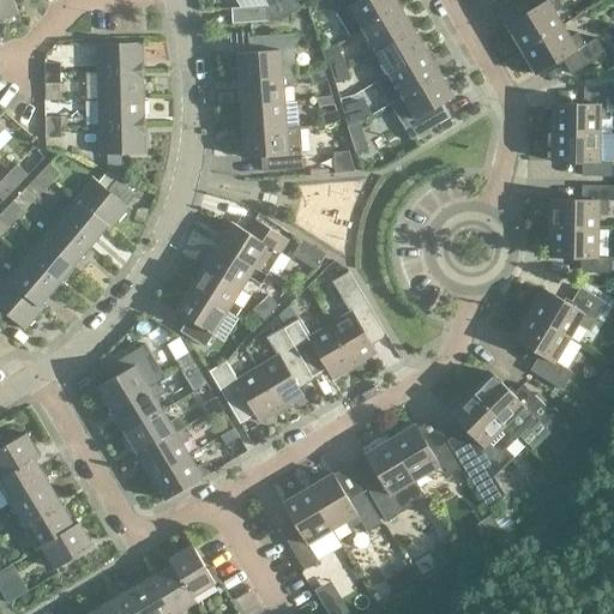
[(13,0),(0,0),(0,19),(18,14),(13,0)]
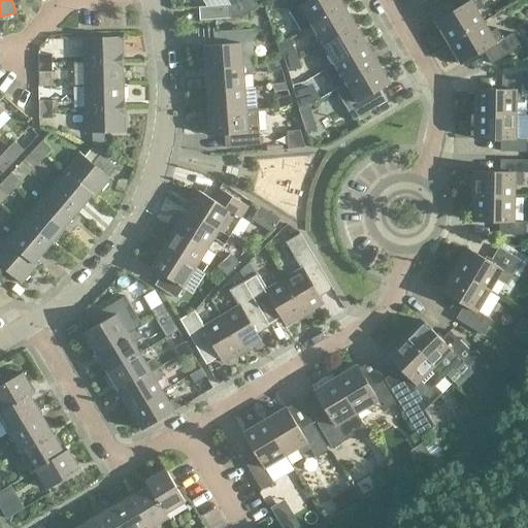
[(231,5),(230,5),(231,19),(240,19),(254,9),(248,0),(245,0),(238,5),(231,5)]
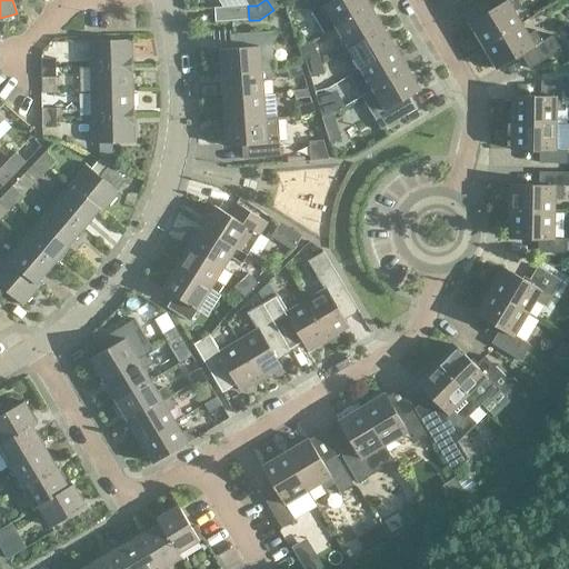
[(336,29),(371,8),(366,0),(309,0),(306,2),(325,36),(336,29)]
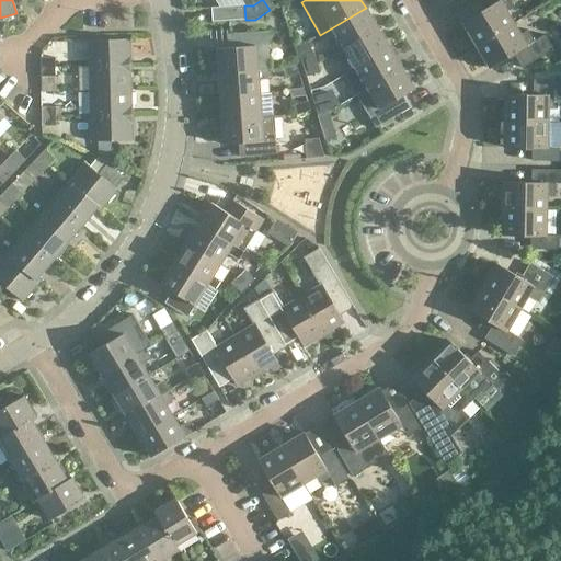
[(477,46),(514,24),(507,12),(514,9),(508,0),(481,0),(488,9),(462,23),(477,46)]
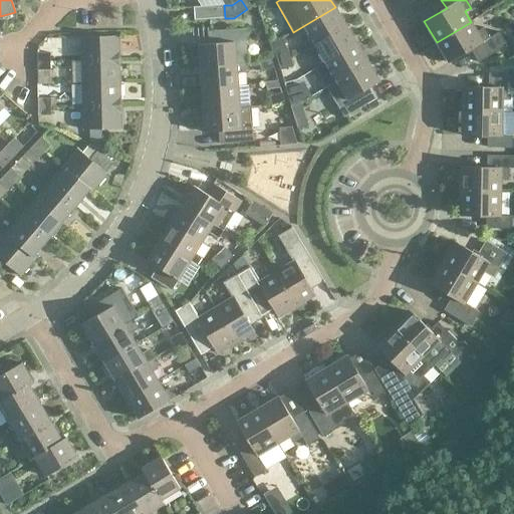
[(225,18),(224,5),(194,8),(195,21),(225,18)]
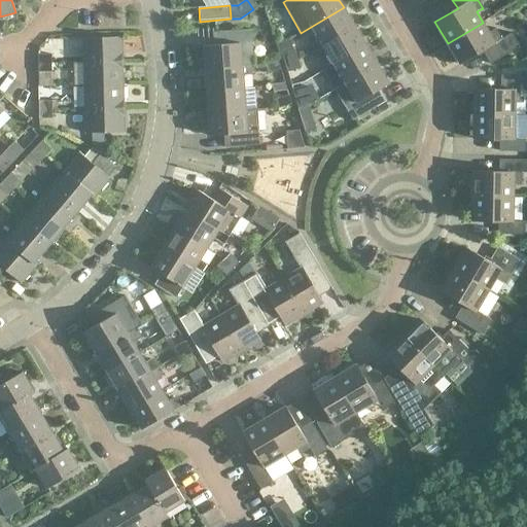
[(355,27),(344,7),(311,27),(323,46),(355,27)]
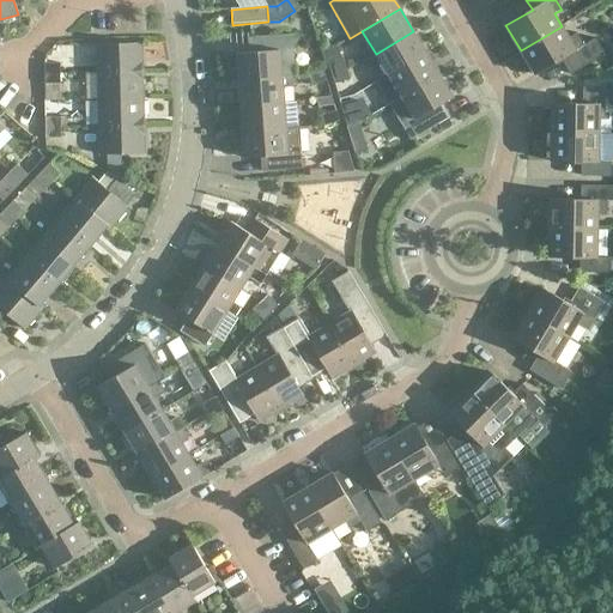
[(562,26),(521,50),(535,76),(562,60),(571,76),(605,55),(596,40),(584,46),(577,34),(569,38),(562,26)]
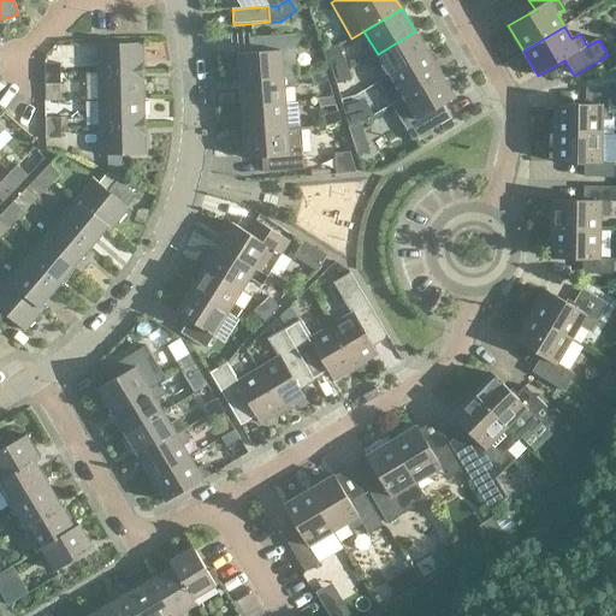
[(415,31),(378,54),(365,61),(371,71),(384,64),(390,76),(428,53),(415,31)]
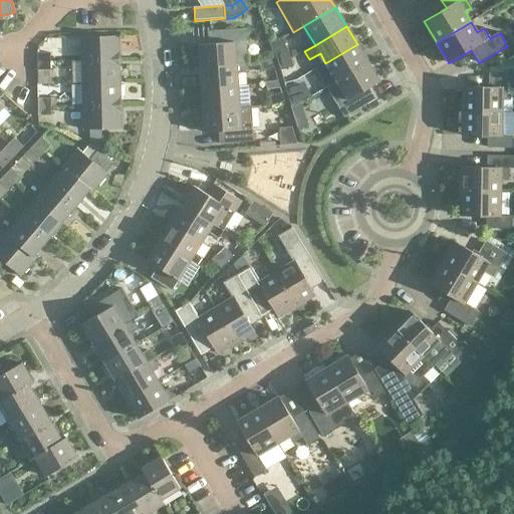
[(200,67),(248,64),(246,29),(210,32),(211,44),(199,45),(200,67)]
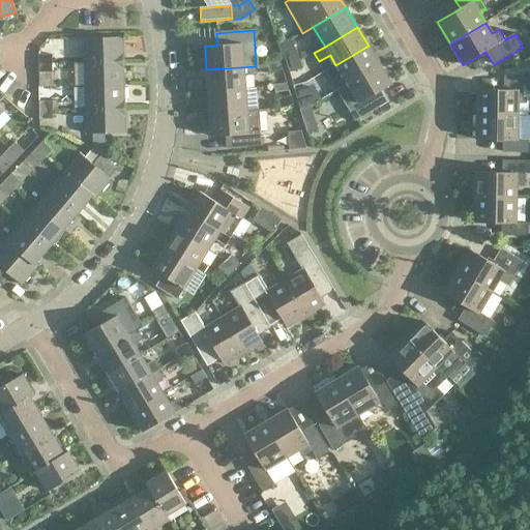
[(68,54),(67,34),(51,35),(52,55),(68,54)]
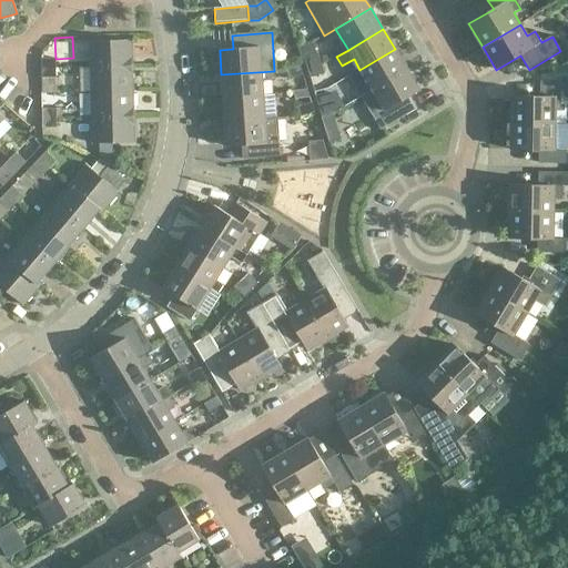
[(75,63),(88,63),(88,39),(75,40),(75,63)]
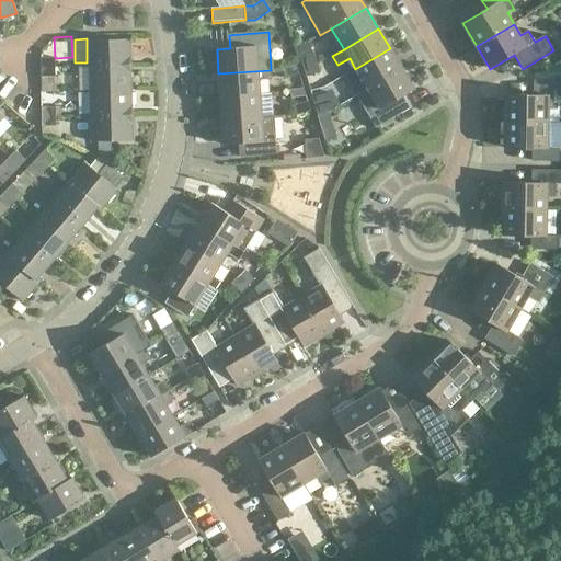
[(90,67),(130,66),(130,41),(89,41),(90,67)]
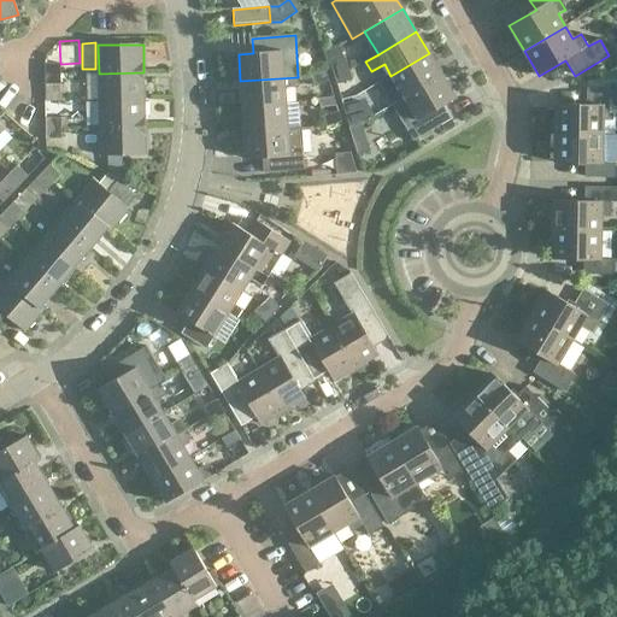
[(346,59),(338,46),(324,51),(327,63),(331,65),(346,60),(346,59)]
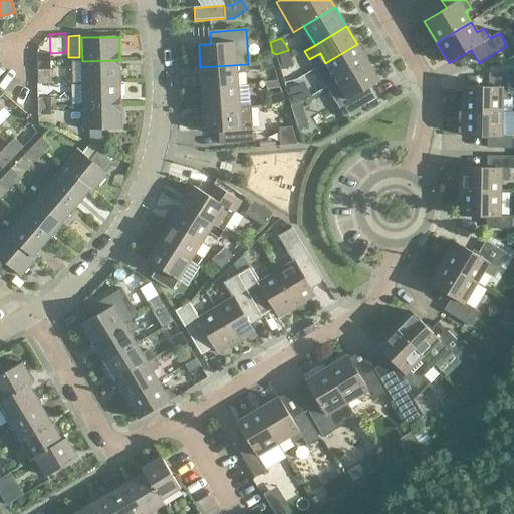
[(325,63),(315,69),(327,87),(368,63),(357,44),(325,63)]
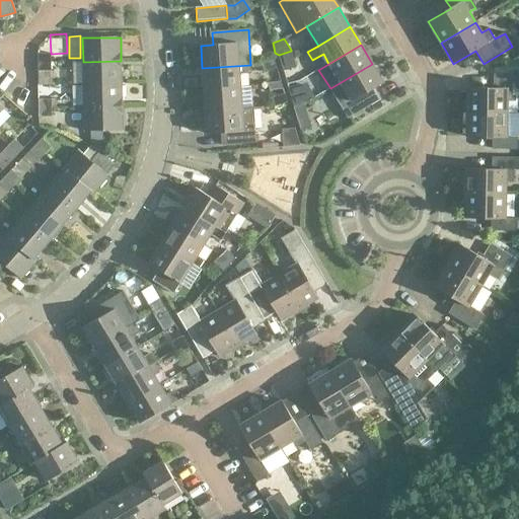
[(281,63),(293,59),(291,51),(279,55),(281,63)]
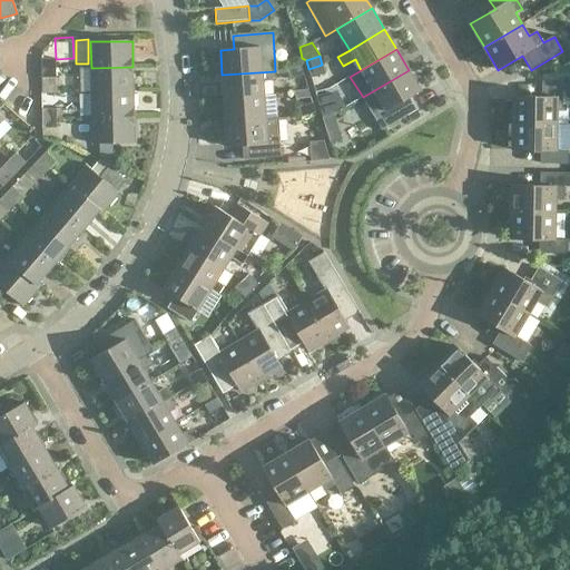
[(42,69),(56,69),(56,59),(42,59),(42,69)]
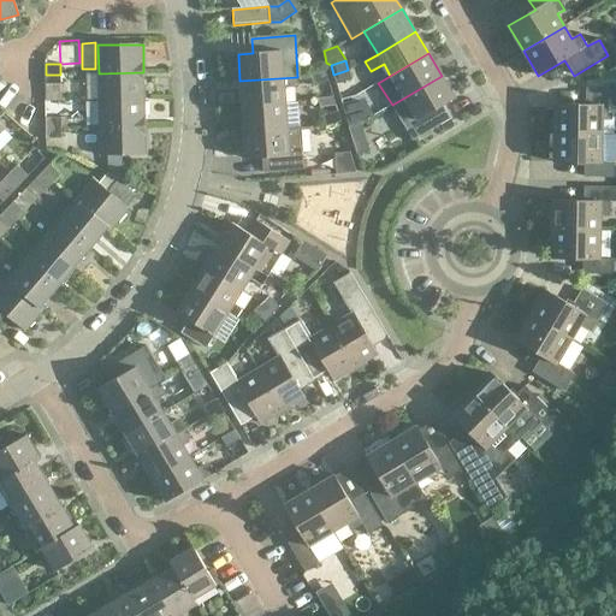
[(351,81),(348,70),(333,75),(337,84),(351,81)]
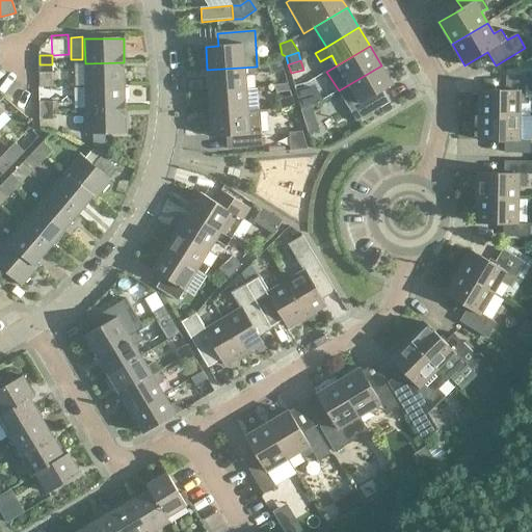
[(271,74),(284,71),(282,61),(268,65),(271,74)]
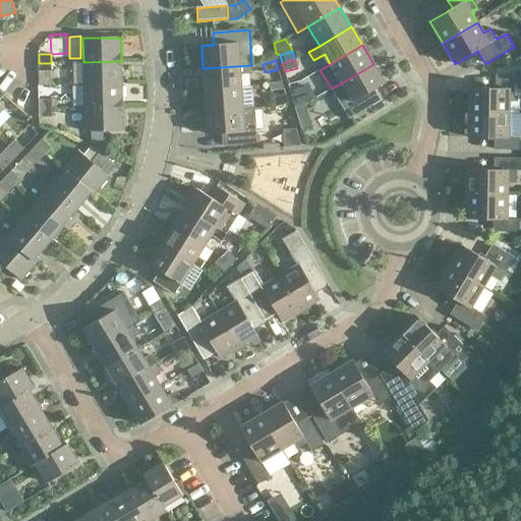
[(122,84),(121,61),(83,62),(83,85),(122,84)]
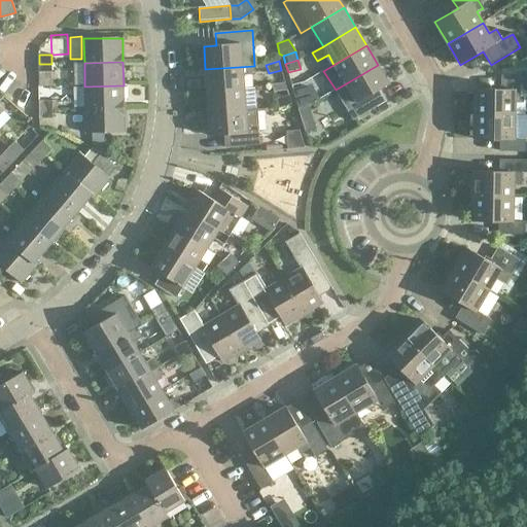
[(51,64),(39,64),(39,72),(51,72),(51,64)]
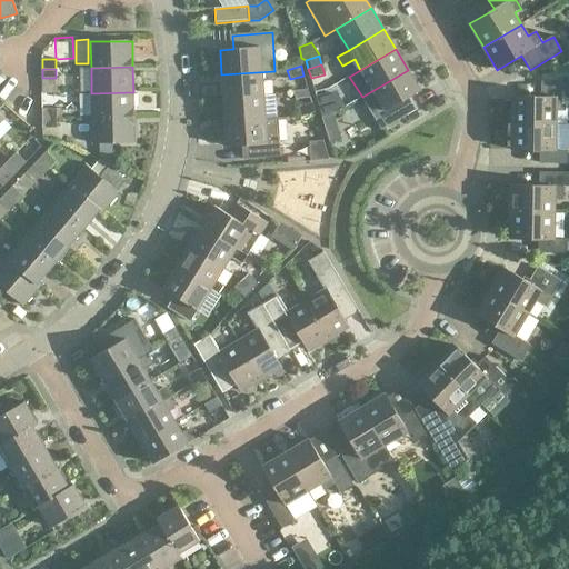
[(420,91),(408,70),(362,97),(381,130),(416,110),(409,98),(420,91)]
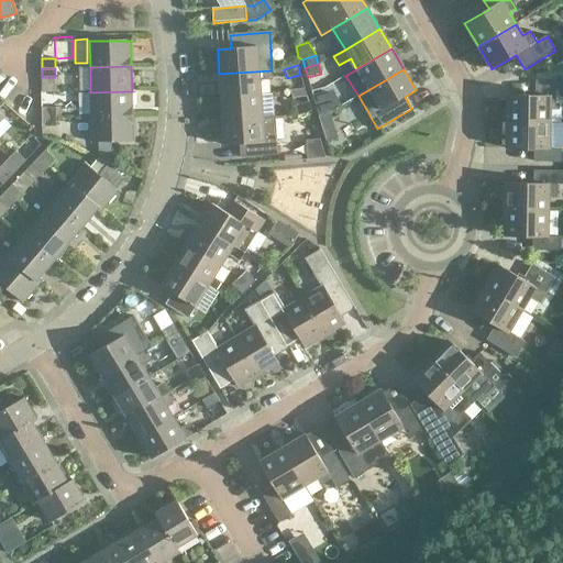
[(273,79),(272,70),(219,74),(221,98),(261,95),(260,80),(273,79)]
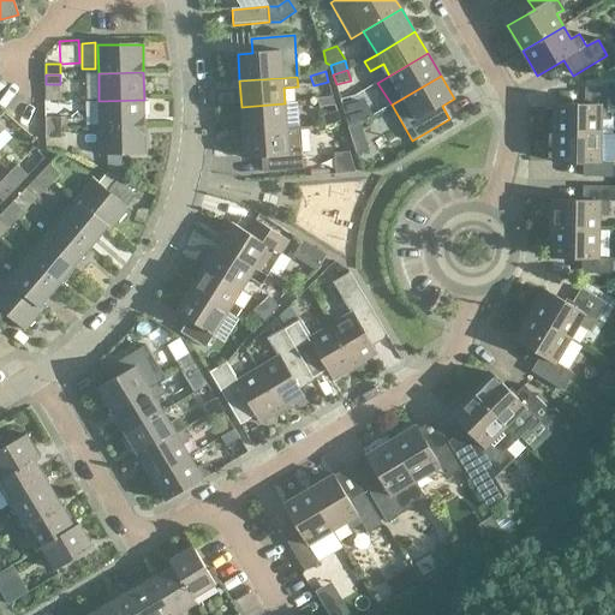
[(553,133),(602,135),(602,120),(611,120),(611,106),(614,106),(614,88),(585,88),(585,105),(554,105),(553,133)]
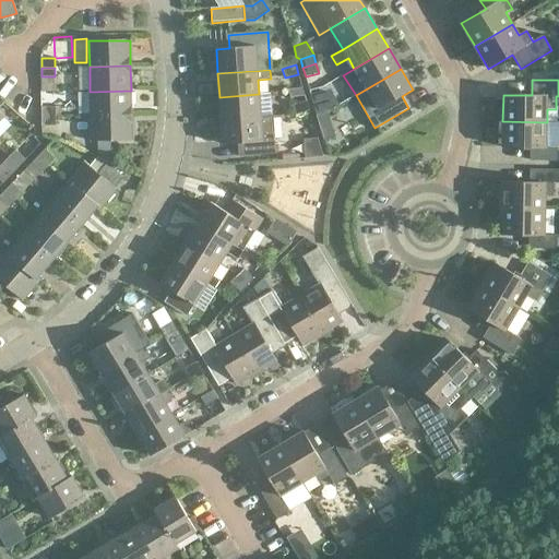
[(131,115),(131,91),(90,92),(91,117),(131,115)]
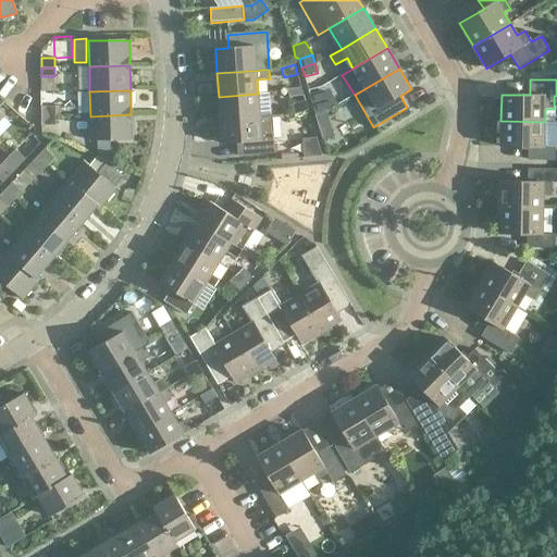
[(329,109),(323,91),(310,96),(316,113),(329,109)]
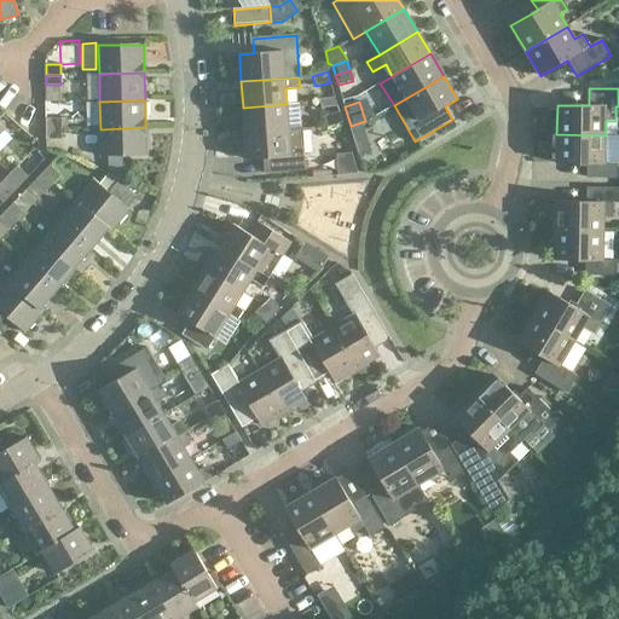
[(287,104),(243,108),(246,133),(289,131),(287,104)]
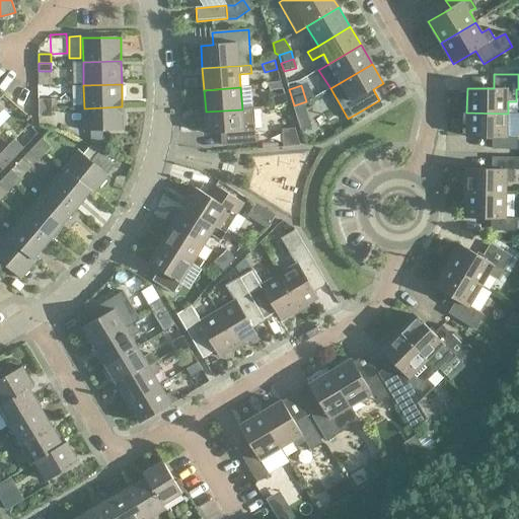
[(287,102),(285,94),(272,98),(275,106),(287,102)]
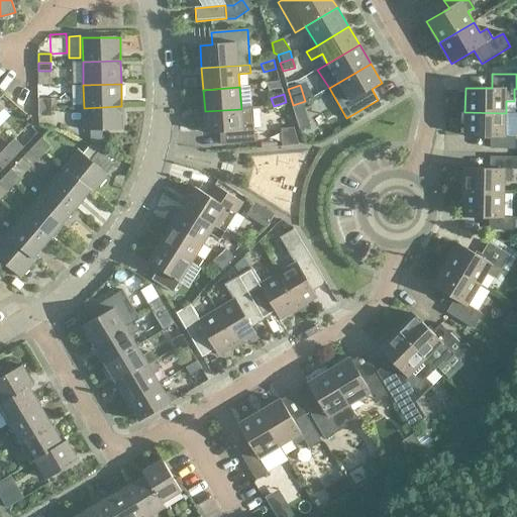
[(38,108),(52,108),(52,99),(38,100),(38,108)]
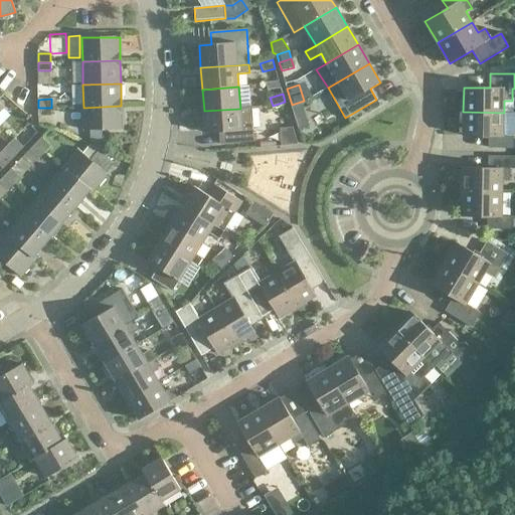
[(122,130),(121,106),(83,108),(83,131),(122,130)]
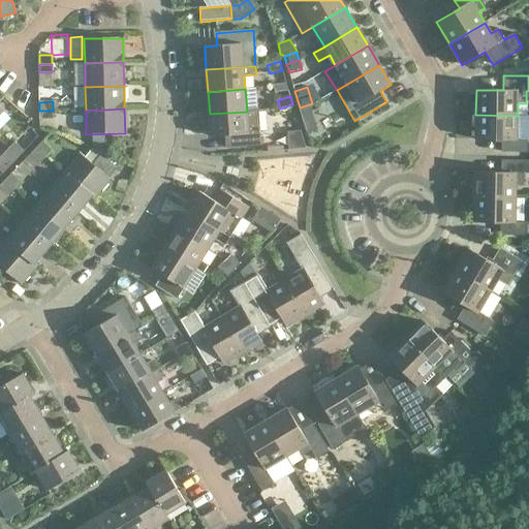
[(53,111),(39,111),(39,120),(53,120),(53,111)]
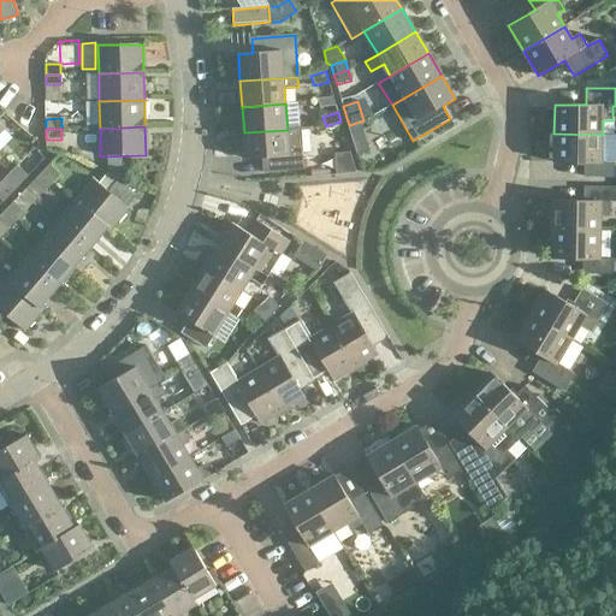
[(302,129),(288,130),(244,132),(246,159),(262,158),(264,173),(304,170),(302,129)]
